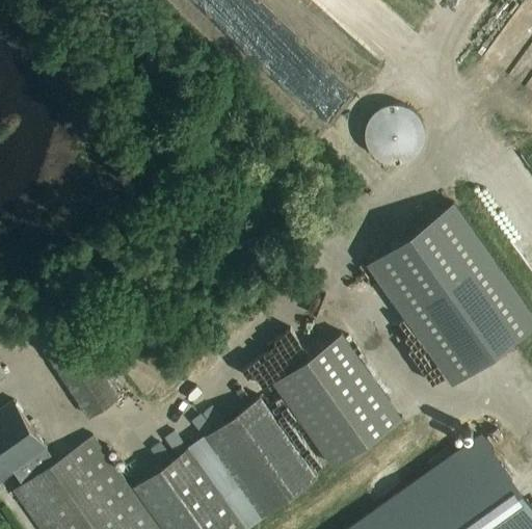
[(365,131),(365,136),(365,141),(367,147),(369,151),(373,157),(379,162),(384,164),(390,165),(395,165),(400,165),(404,164),(411,160),(416,157),(419,153),(422,147),(424,141),(424,136),(424,131),(422,126),(420,122),(416,115),(411,111),(407,109),(402,107),(395,106),(387,107),(382,109),(377,111),(373,115),(370,120),(368,124),(365,131)]
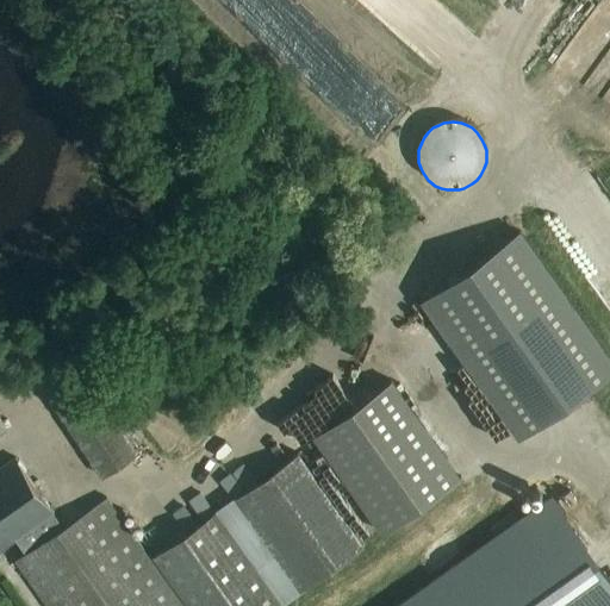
[(421,305),(517,443),(609,378),(609,361),(521,233),(421,305)]
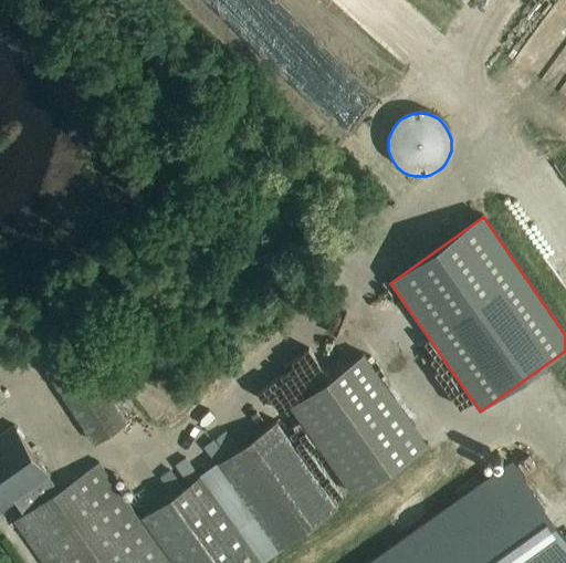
[(51,382),(94,447),(128,425),(98,378),(94,382),(81,362),(51,382)]
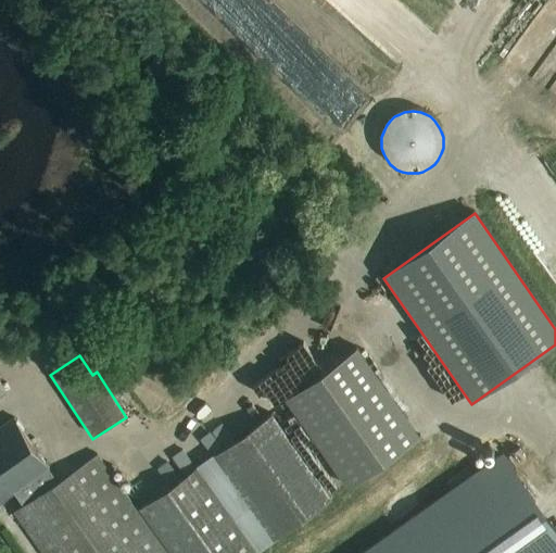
[(292,405),(351,488),(414,441),(355,361),(292,405)]
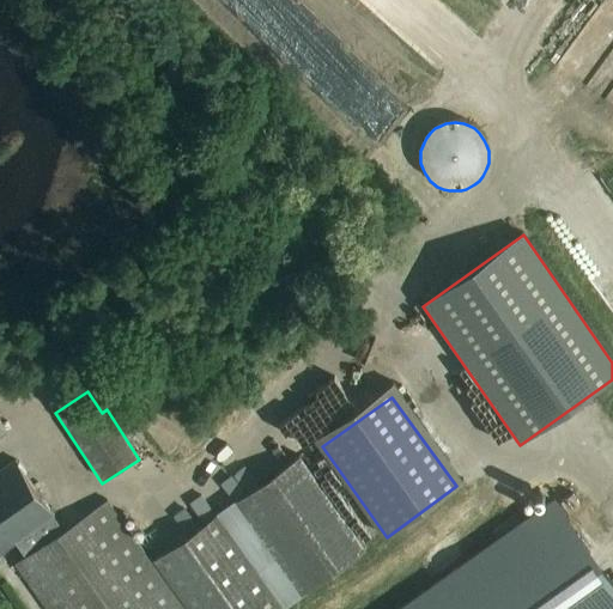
[(0,559),(20,544),(58,519),(16,460),(0,469),(0,559)]
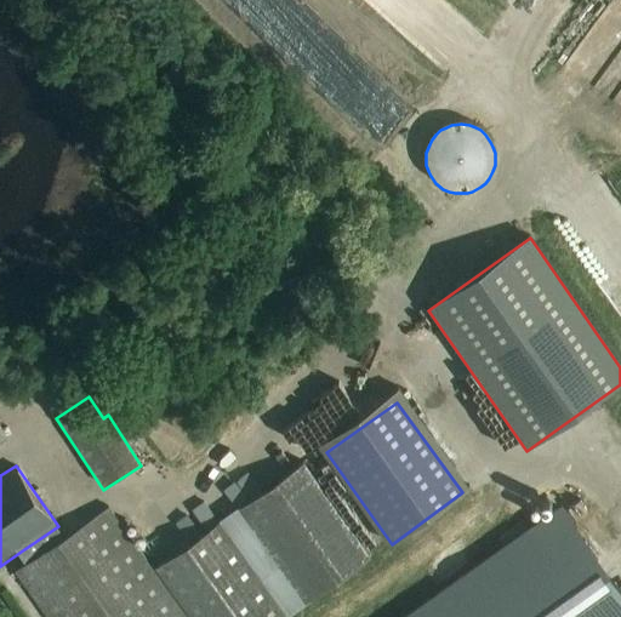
[(305,466),(239,512),(306,606),(371,559),(305,466)]
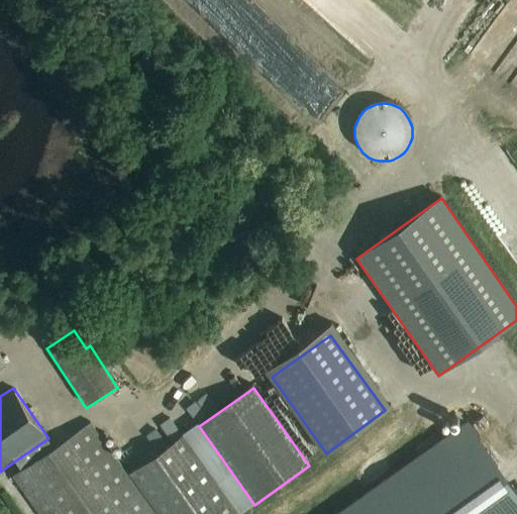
[(15,478),(40,513),(237,513),(184,437),(127,478),(90,425),(15,478)]
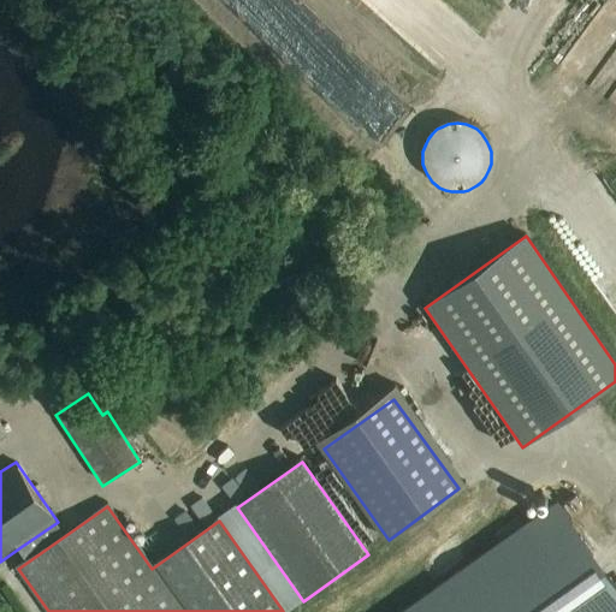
[(615,611),(615,595),(556,512),(414,611),(615,611)]
